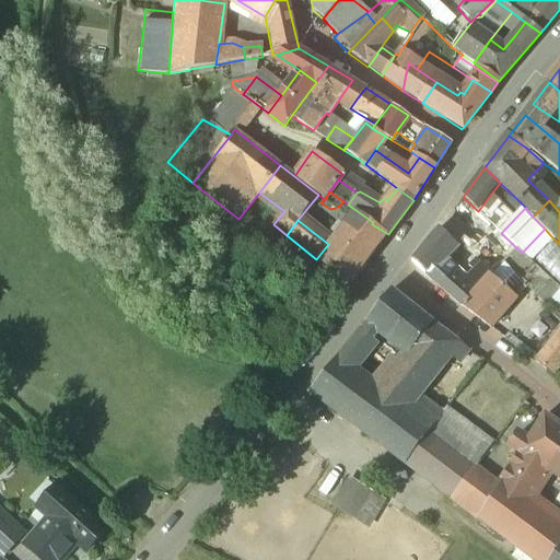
[(361,233),(352,225),(341,237),(338,235),(330,245),(328,244),(316,259),(347,284),(388,234),(372,224),(361,233)]
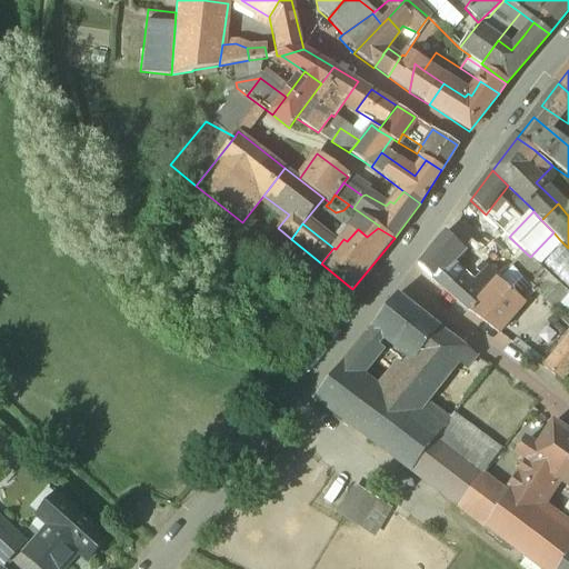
[(446,232),(418,267),(451,297),(469,280),(453,265),(465,251),(446,232)]
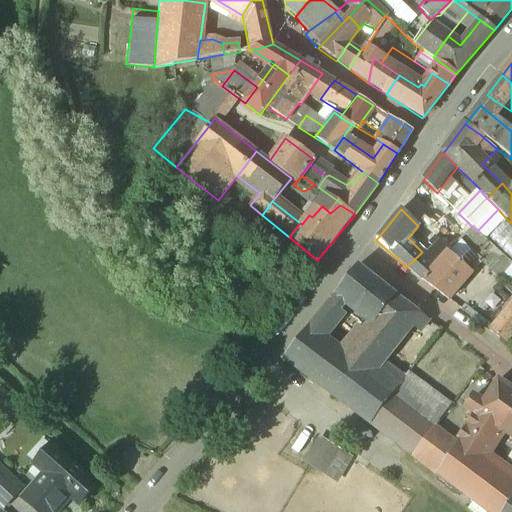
[(498,209),(477,231),(482,237),(504,216),(498,209)]
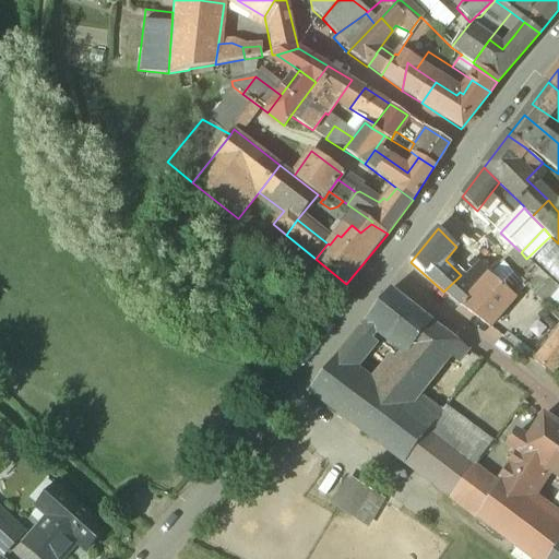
[(558,248),(554,244),(539,260),(558,276),(558,248)]
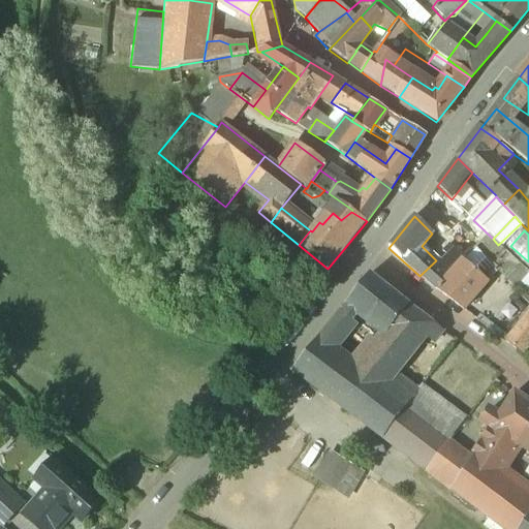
[(464,259),(461,262),(467,268),(478,254),(473,250),(464,259)]
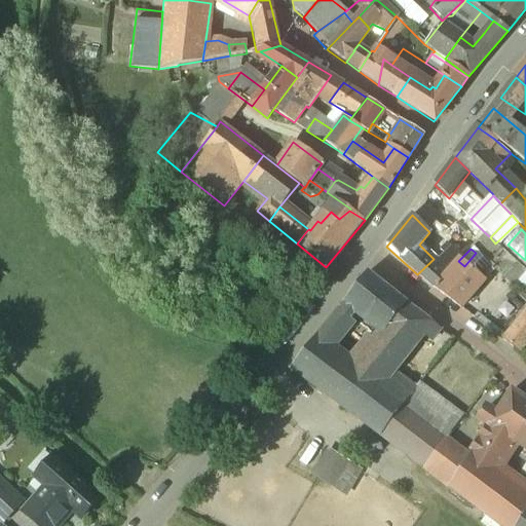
[(449,258),(442,266),(449,272),(458,261),(461,258),(454,252),(449,258)]
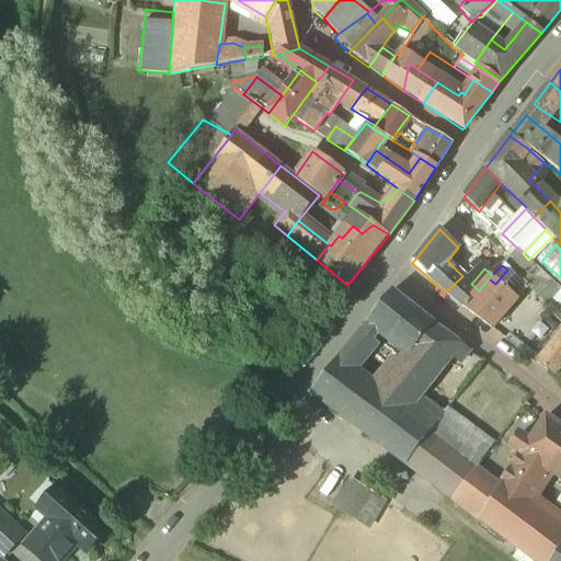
[(462,276),(445,293),(464,309),(479,290),(471,284),(462,276)]
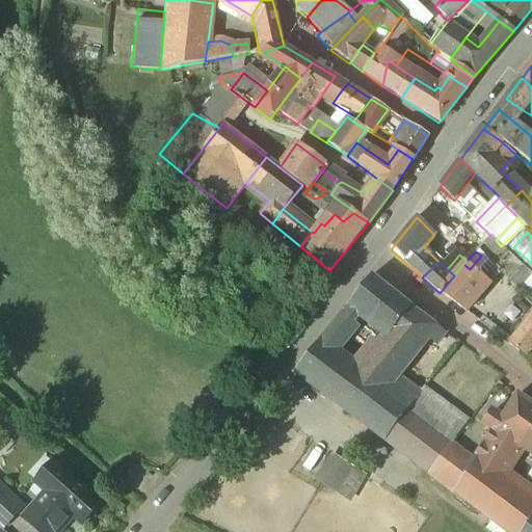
[(454,275),(440,293),(464,312),(488,285),(470,269),(463,264),(454,275)]
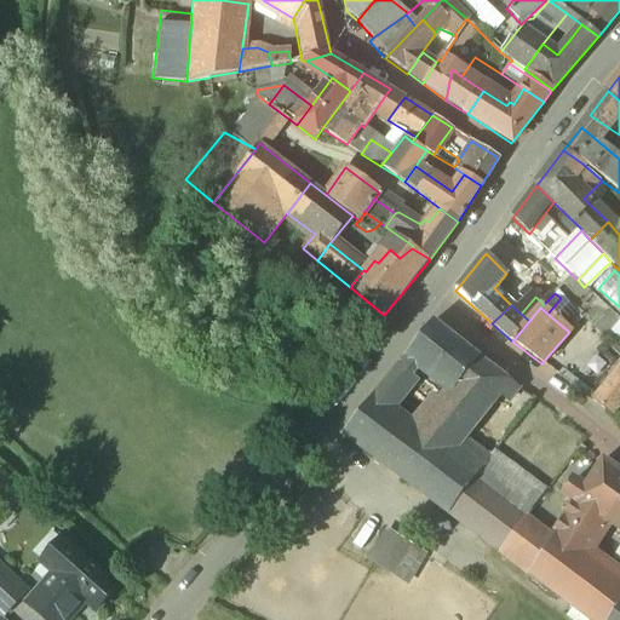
[(481,356),(434,320),(406,355),(419,365),(447,386),(453,391),(460,384),(481,356)]
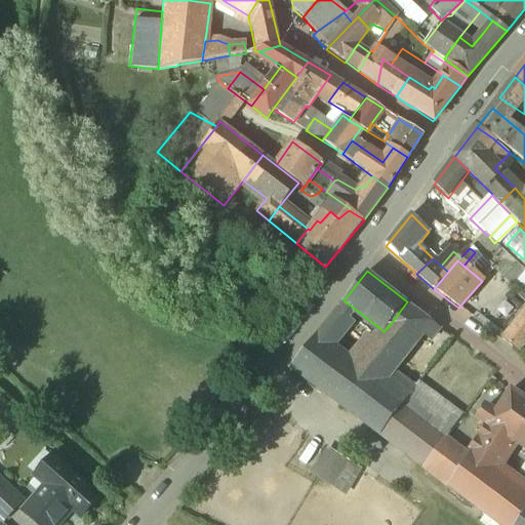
[(355,309),(344,300),(336,309),(349,318),(355,309)]
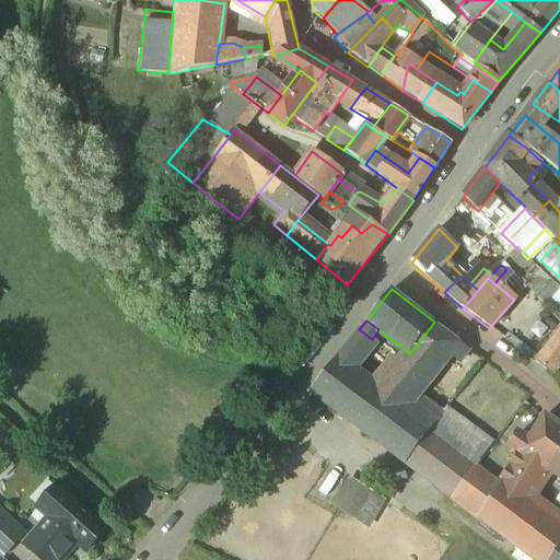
[(434,322),(416,347),(440,365),(451,351),(459,341),(434,322)]
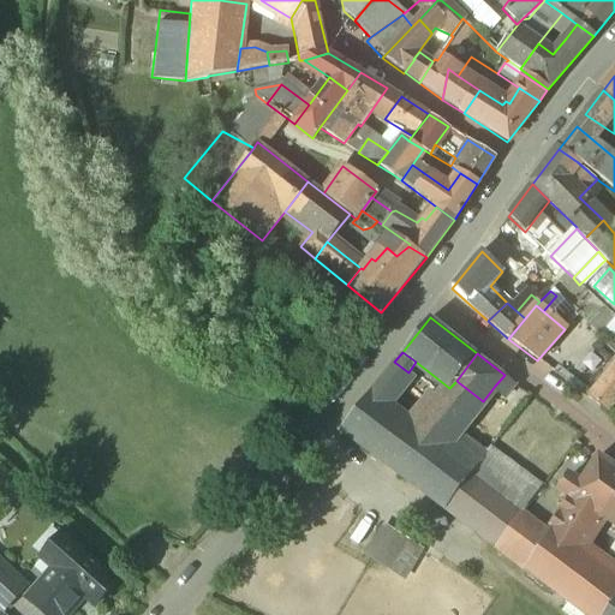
[(394,362),(382,377),(399,388),(408,372),(394,362)]
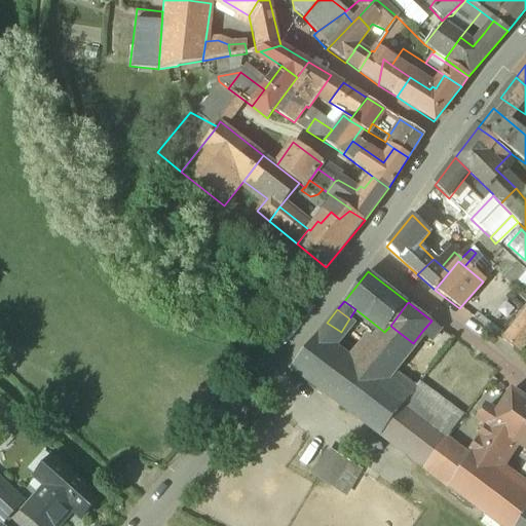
[(525,309),(502,340),(518,352),(525,342),(525,309)]
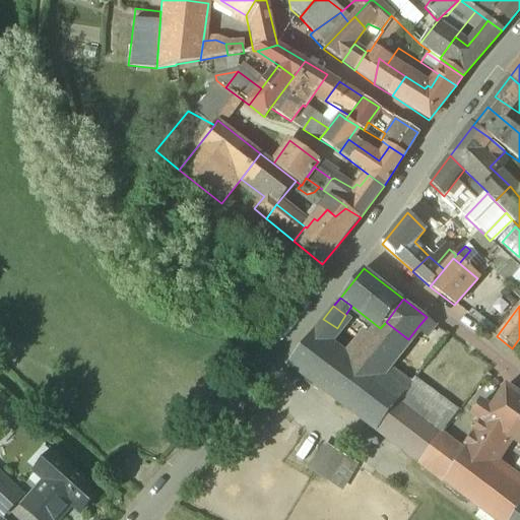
[(460,325),(481,326),(482,311),(460,310),(460,325)]
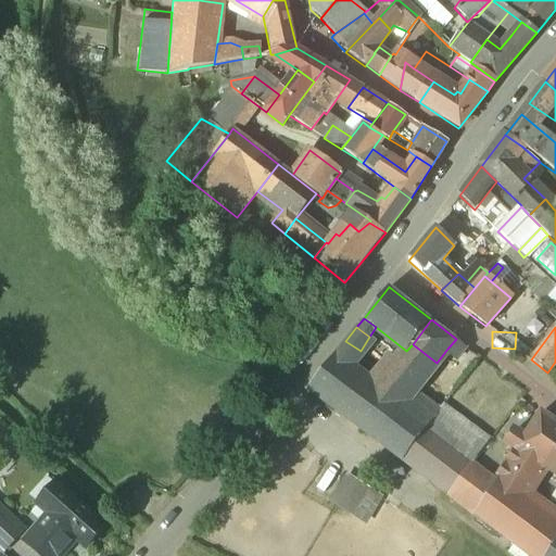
[(466,345),(456,339),(447,349),(458,356),(466,345)]
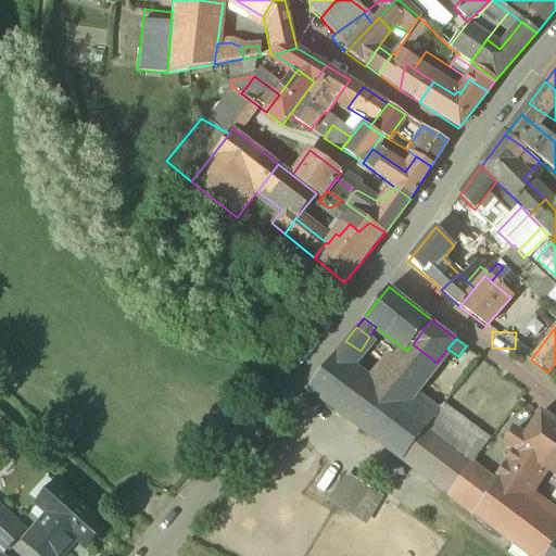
[(345,341),(336,353),(350,365),(353,361),(361,351),(345,341)]
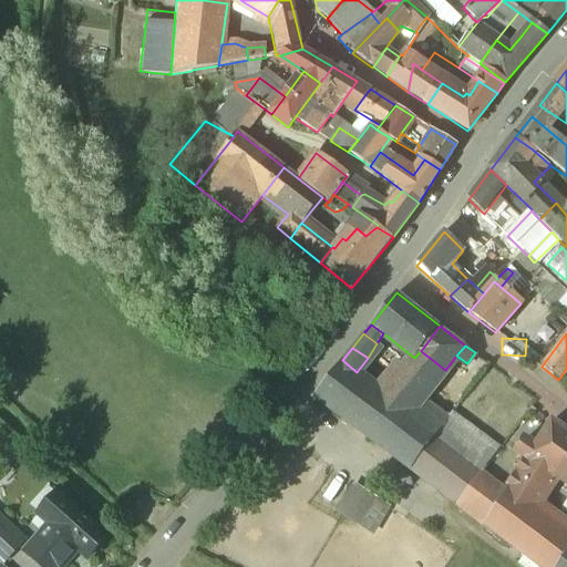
[(409,353),(381,390),(411,413),(423,398),(445,370),(421,351),(414,358),(409,353)]
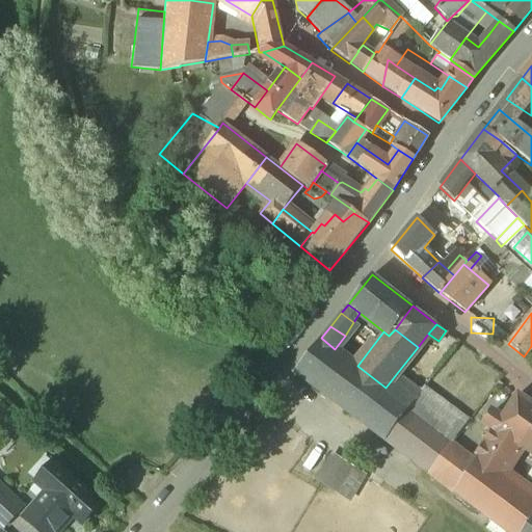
[(335,349),(321,338),(295,371),(387,440),(405,415),(379,395),(386,388),(357,366),(339,351),(335,349)]
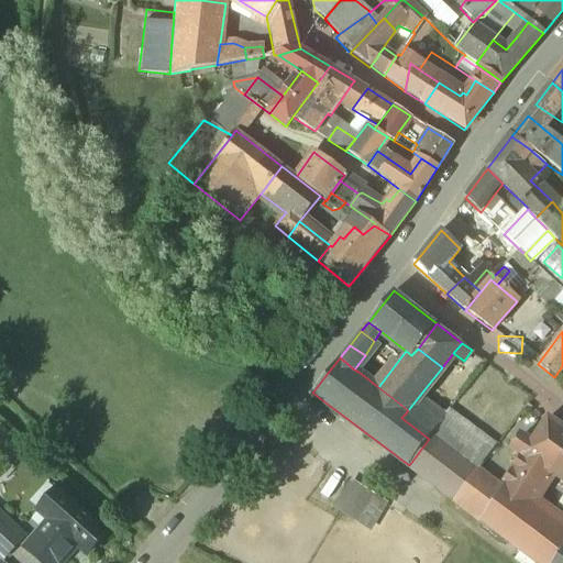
[(408,410),(401,418),(429,439),(446,415),(420,395),(408,410)]
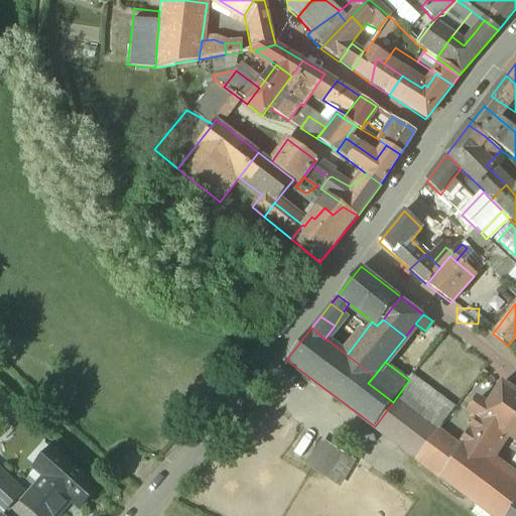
[(461,444),(454,457),(479,473),(486,462),(504,433),(515,414),(515,393),(501,383),(487,405),(478,418),(461,444)]
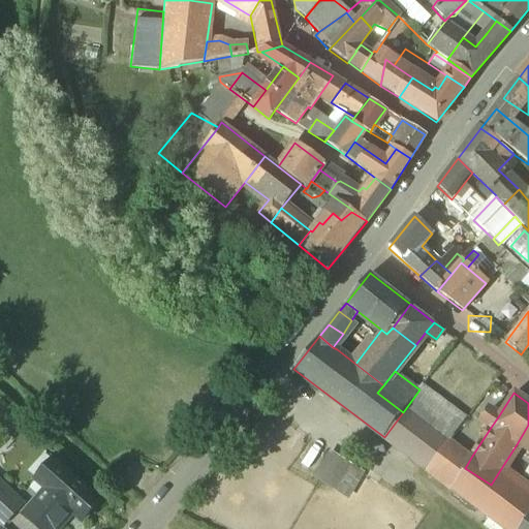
[(488,410),(481,421),(483,424),(490,429),(499,415),(491,410),(488,410)]
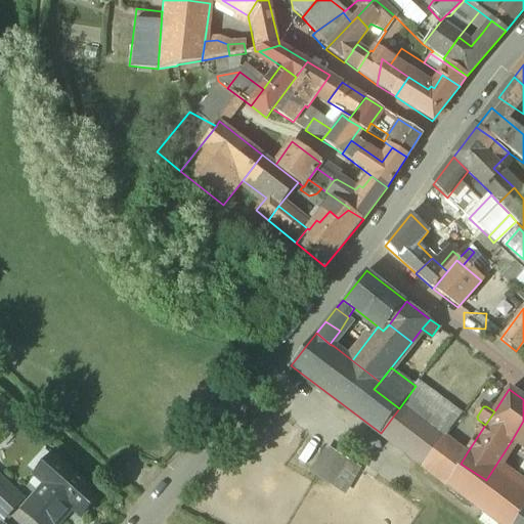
[(441,439),(399,408),(381,433),(422,466),(441,439)]
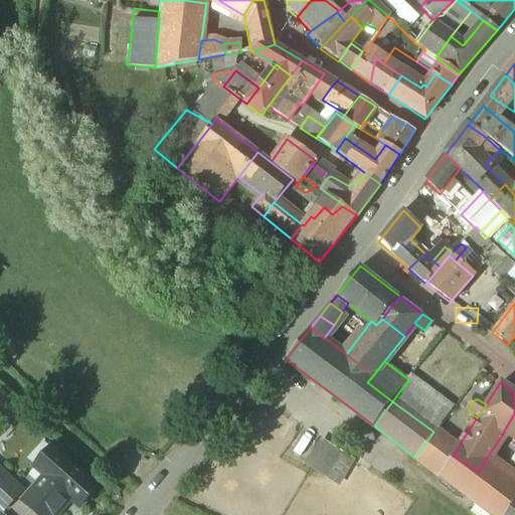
[(514,413),(503,433),(514,441),(514,413)]
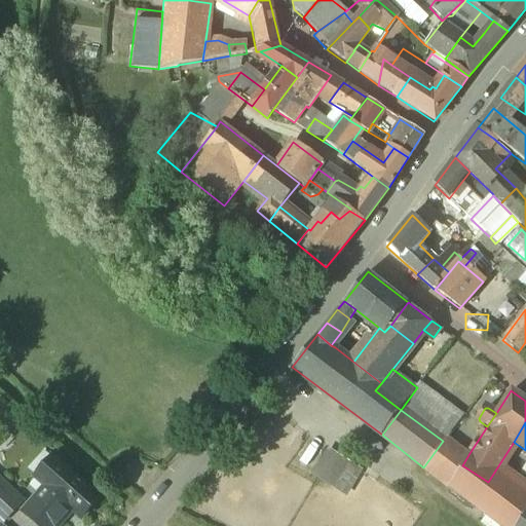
[(470,453),(447,437),(443,441),(423,467),(499,525),(515,525),(525,510),(525,494),(525,493),(495,471),(488,482),(462,465),(470,453)]
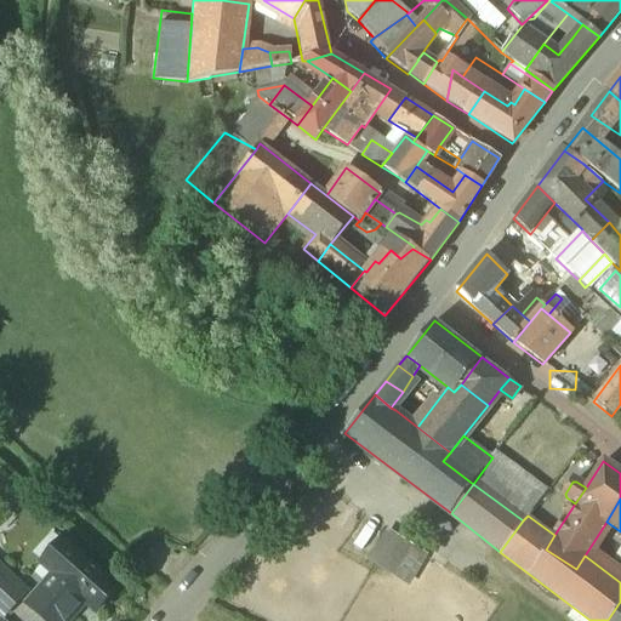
[(426,557),(387,530),(368,559),(391,575),(406,585),(426,557)]
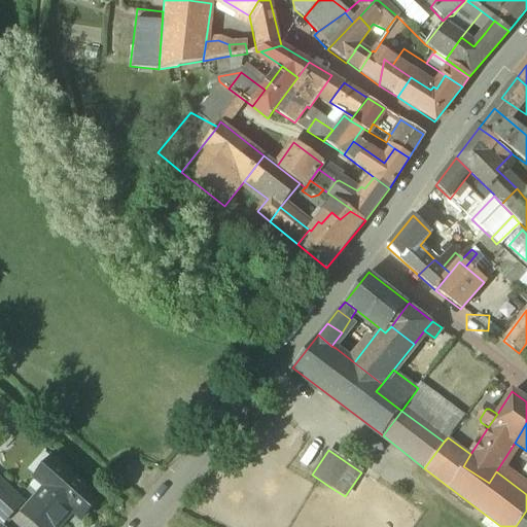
[(44,487),(22,512),(38,526),(56,526),(71,511),(79,519),(99,497),(53,456),(34,478),(44,487)]
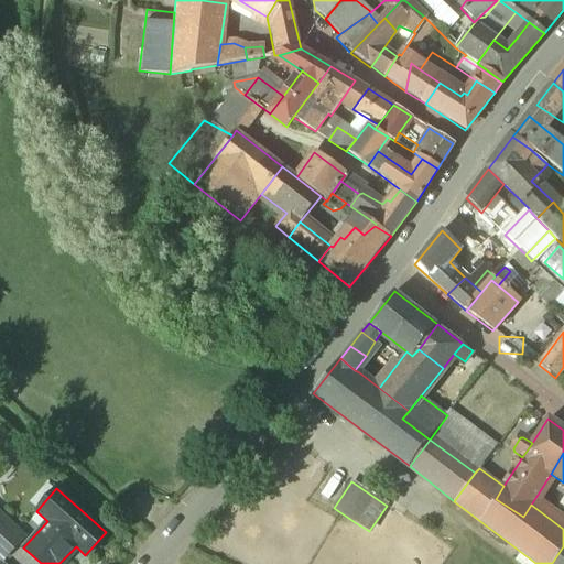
[(0,559),(22,535),(0,513),(0,559)]
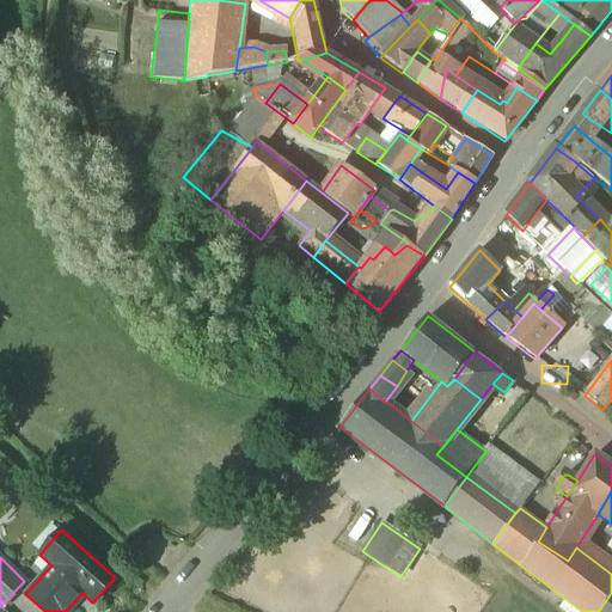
[(611,611),(611,593),(599,611),(611,611)]
